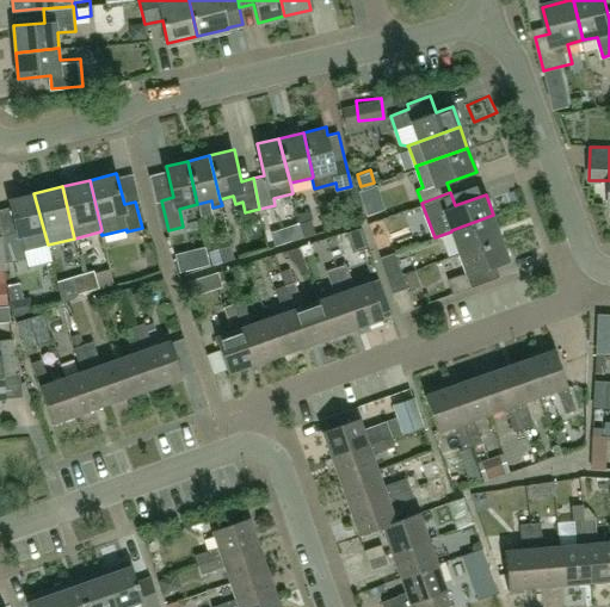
[(48,245),(34,193),(10,199),(18,231),(2,235),(5,261),(25,256),(24,251),(48,245)]
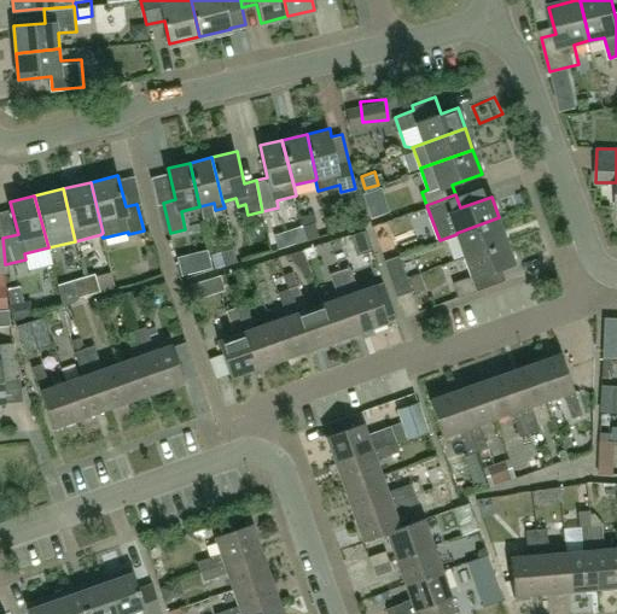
[(499,217),(457,233),(457,234),(464,255),(507,239),(499,217)]
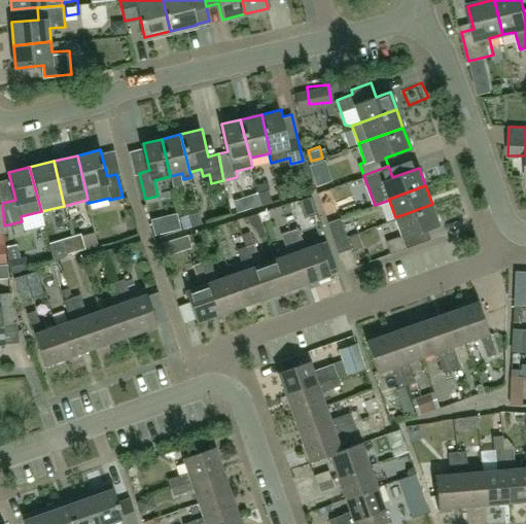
[(263,203),(270,201),(272,200),(268,188),(258,191),(263,203)]
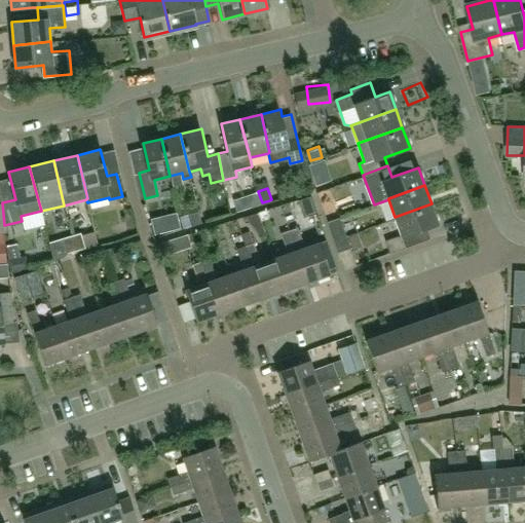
[(439,223),(432,203),(395,217),(401,233),(386,238),(391,252),(429,238),(426,227),(439,223)]
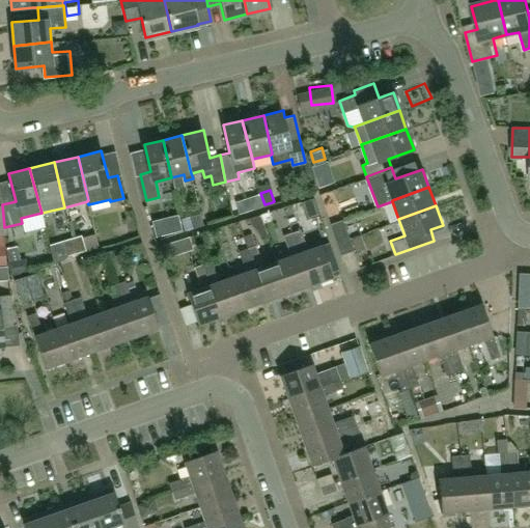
[(194,226),(203,224),(201,213),(191,216),(194,226)]
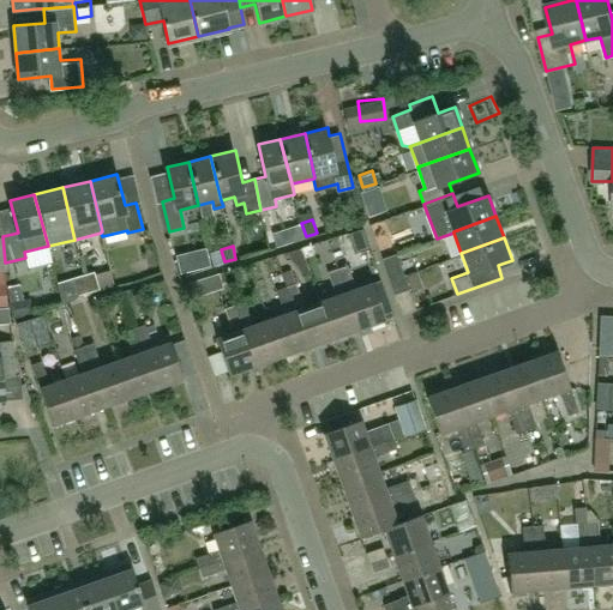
[(396,254),(383,259),(395,293),(408,288),(396,254)]
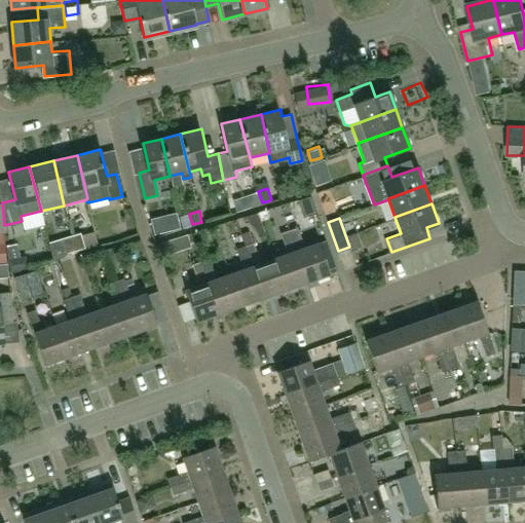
[(289,230),(307,282),(330,274),(319,243),(304,248),(297,228),(289,230)]
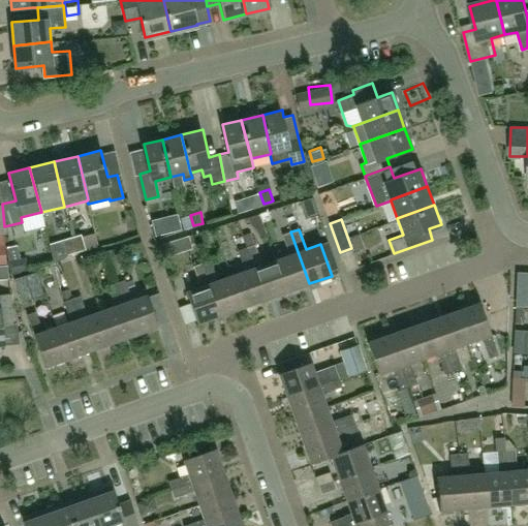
[(276,259),(287,291),(309,283),(290,231),(282,235),(289,255),(276,259)]
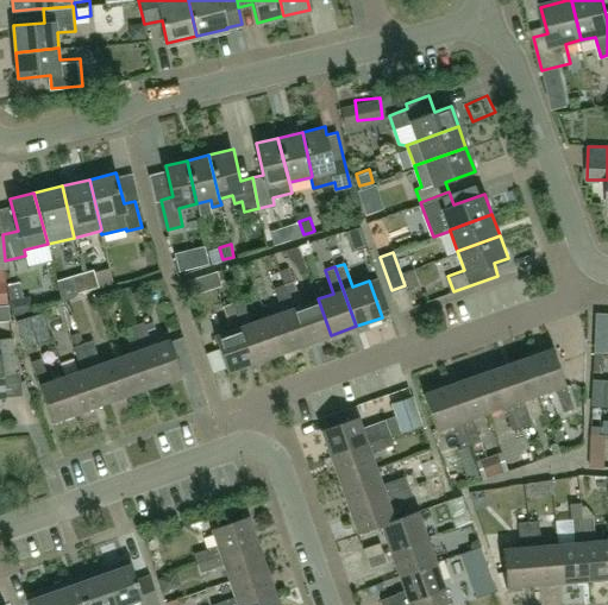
[(93,268),(82,271),(88,290),(99,287),(93,268)]
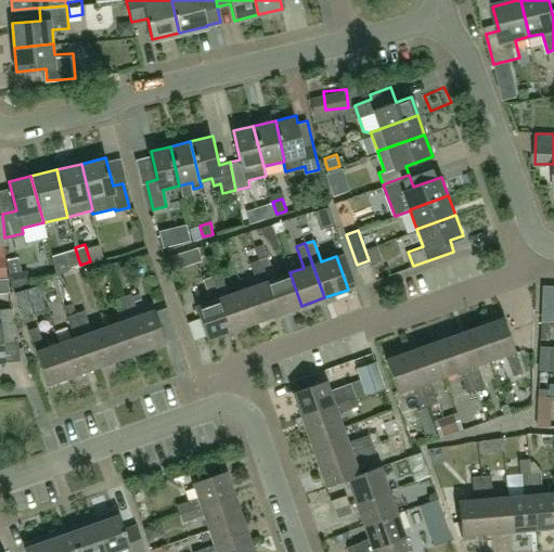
[(56,271),(80,265),(75,247),(52,254),(56,271)]
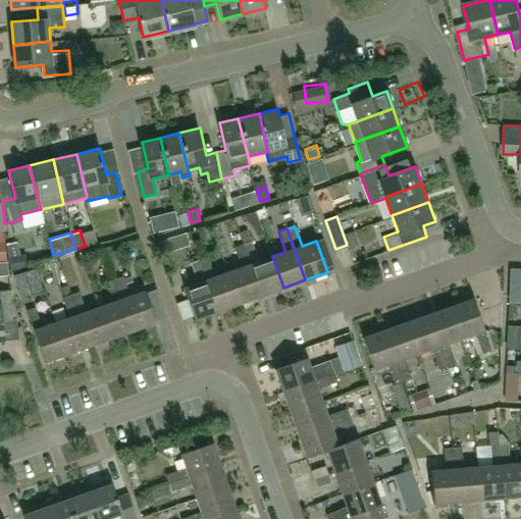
[(244,245),(261,295),(283,288),(272,256),(258,261),(252,242),(244,245)]
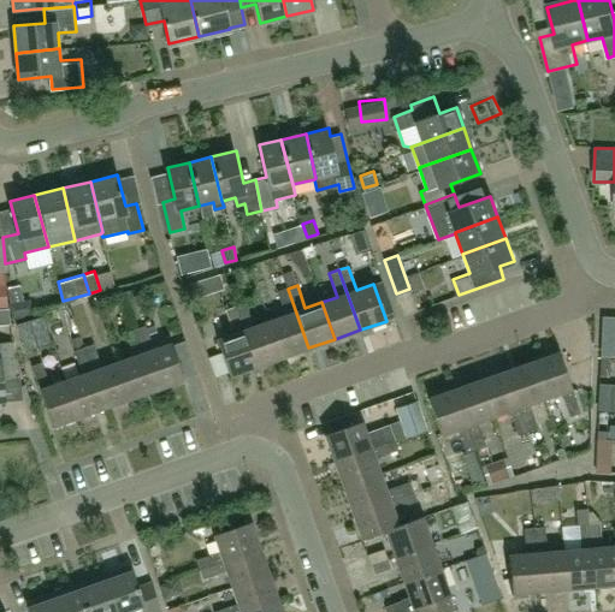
[(270,320),(282,357),(308,348),(288,289),(277,292),(285,314),(270,320)]
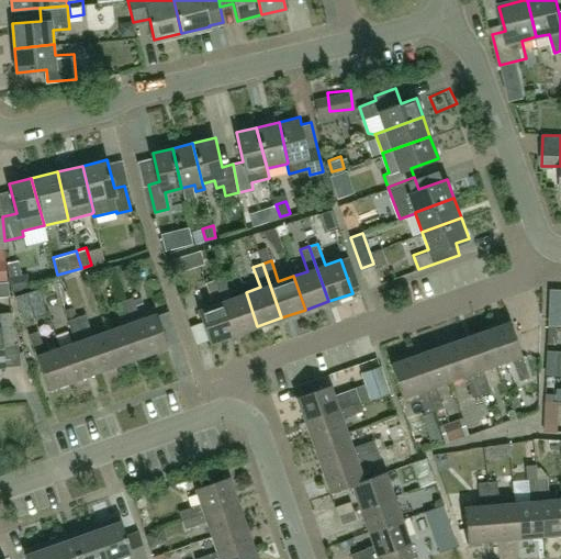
[(214,280),(234,334),(257,326),(246,292),(231,298),(224,277),(214,280)]
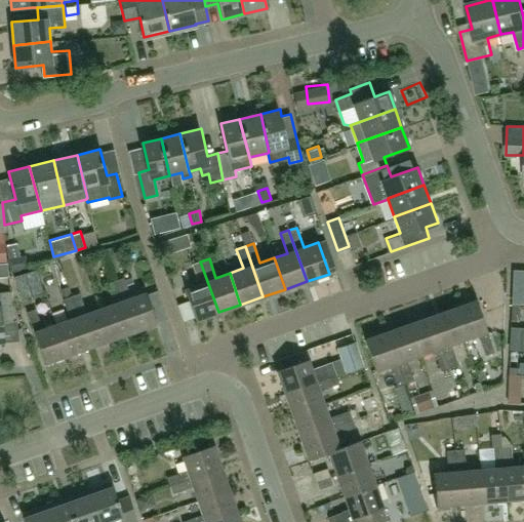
[(218,312),(200,262),(192,265),(199,284),(185,288),(196,320),(218,312)]
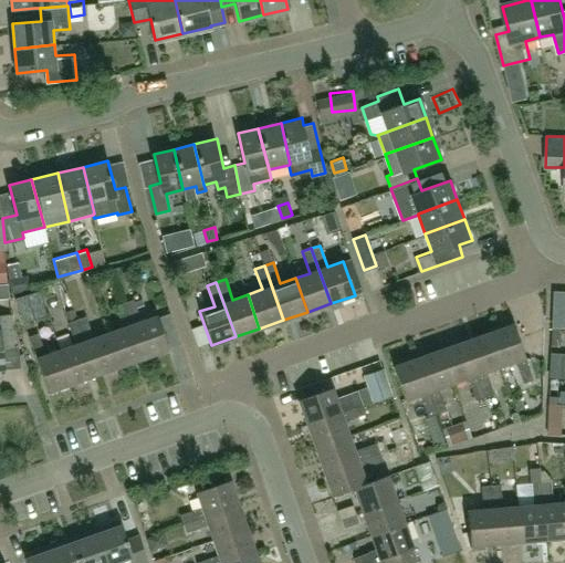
[(46,313),(40,289),(14,296),(22,321),(46,313)]
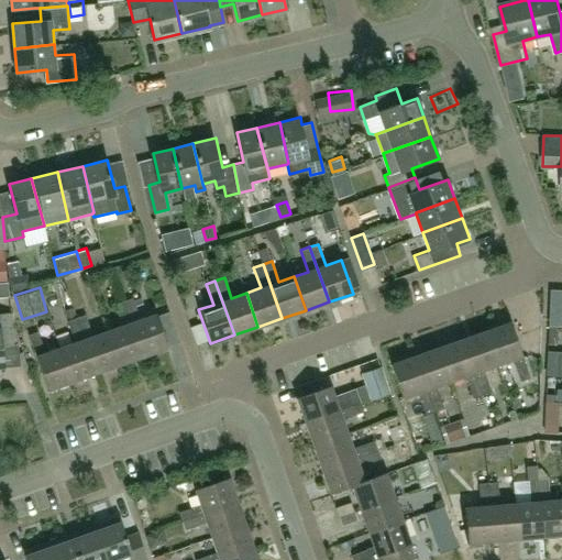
[(124,300),(144,355),(167,347),(156,314),(141,319),(133,297),(124,300)]
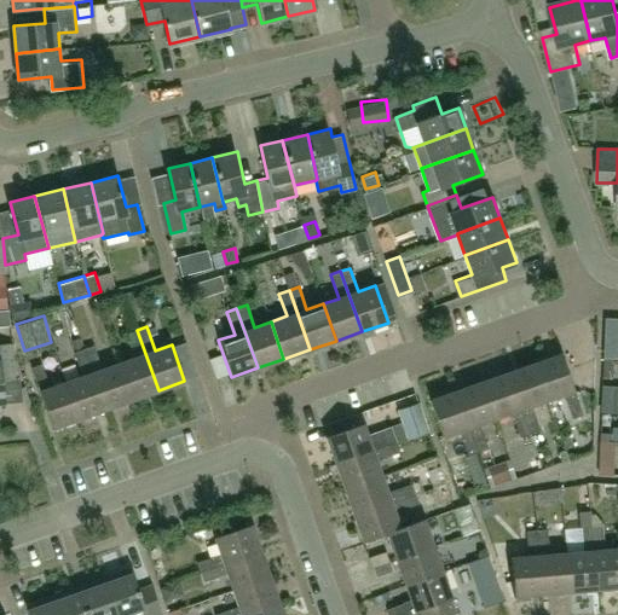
[(132,399),(159,390),(137,330),(127,334),(136,357),(119,363),(132,399)]
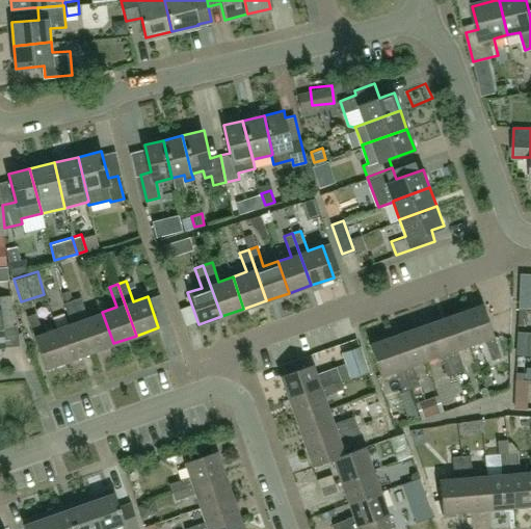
[(0,294),(0,346),(4,346),(2,325),(12,324),(9,294),(0,294)]
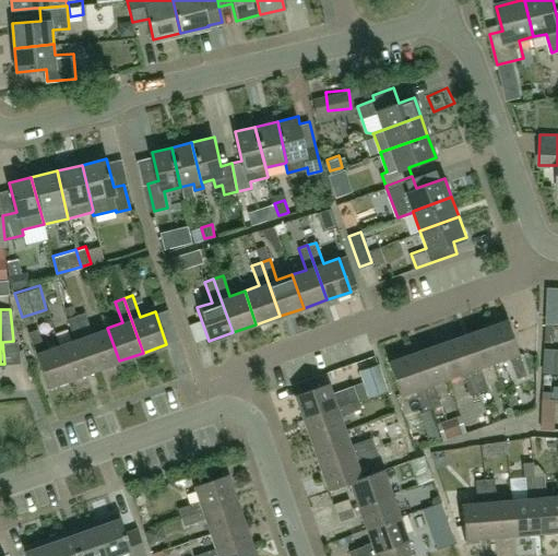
[(95,369),(119,361),(107,328),(93,333),(85,312),(76,316),(95,369)]
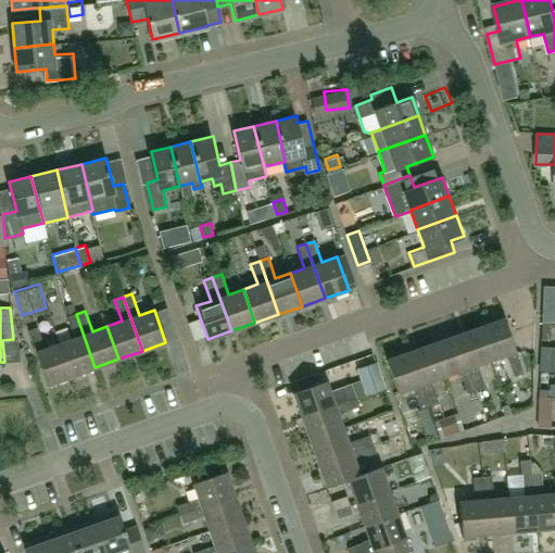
[(95,367),(76,314),(66,317),(74,338),(60,343),(72,376),(95,367)]
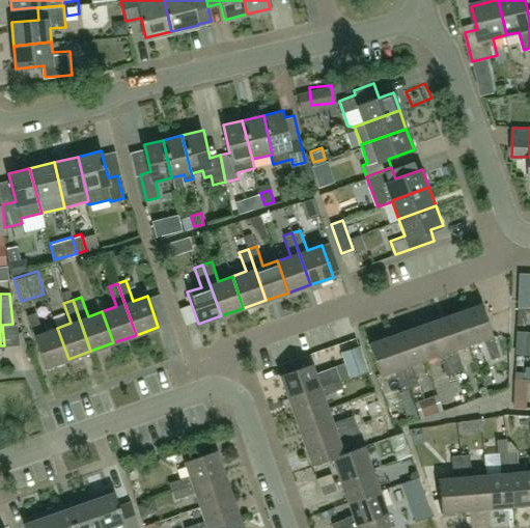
[(459,311),(471,344),(485,339),(493,359),(501,356),(481,304),(459,311)]
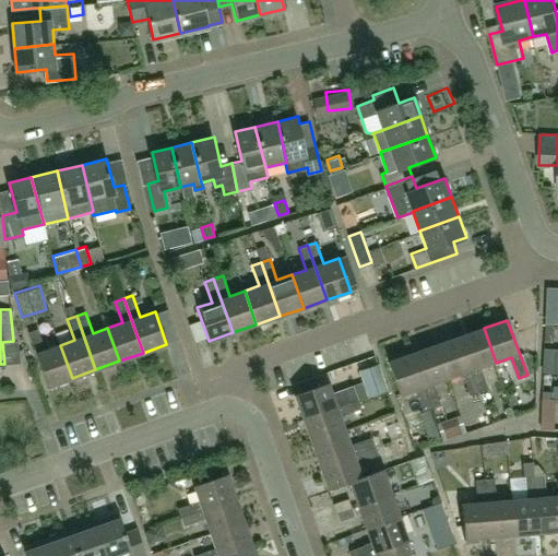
[(460,336),(479,392),(489,389),(482,368),(496,363),(484,328),(460,336)]
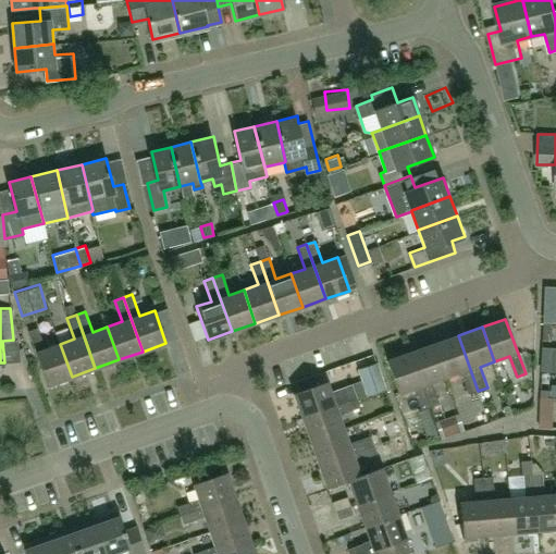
[(48,385),(72,377),(60,344),(46,348),(38,328),(29,332),(48,385)]
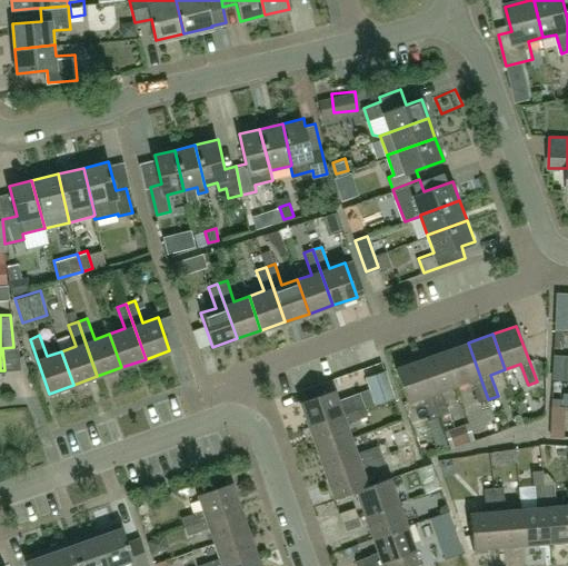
[(445,351),(457,386),(471,380),(479,403),(488,399),(468,343),(445,351)]
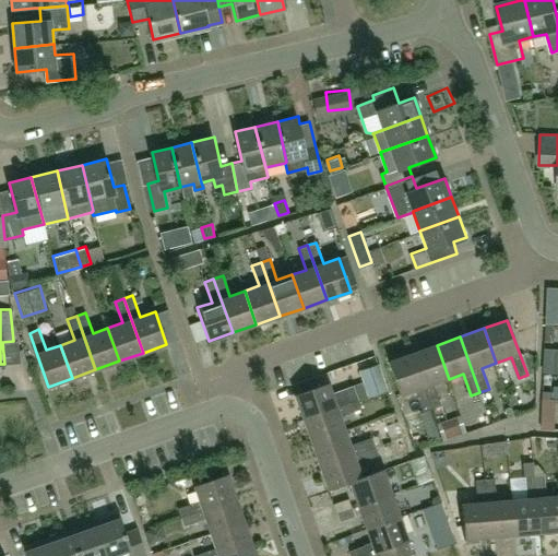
[(413,354),(434,409),(442,405),(435,385),(449,379),(437,345),(413,354)]
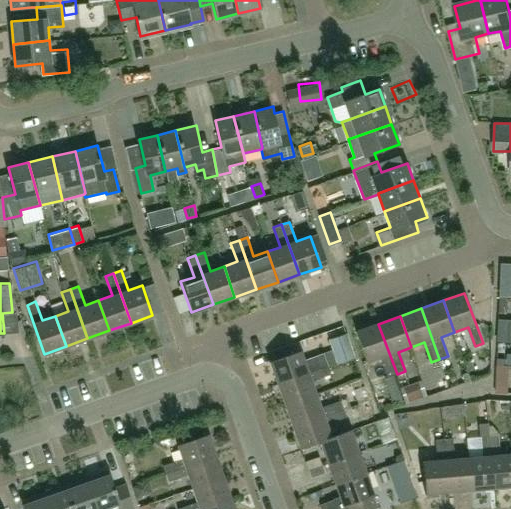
[(397,374),(378,324),(357,331),(368,362),(381,357),(388,377),(397,374)]
